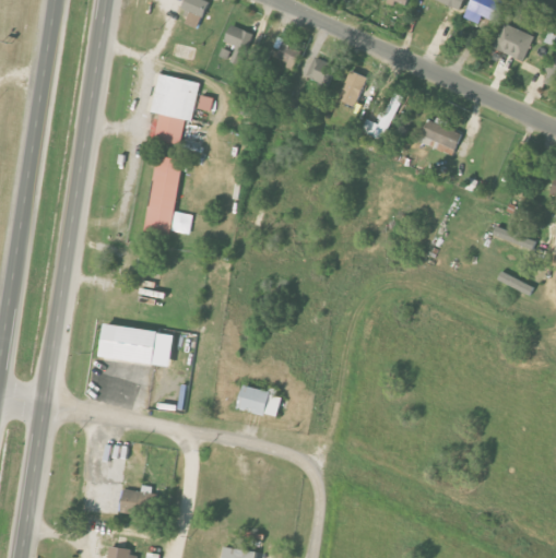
[(185,0),(175,20),(194,28),(208,1),(204,0),(185,0)]
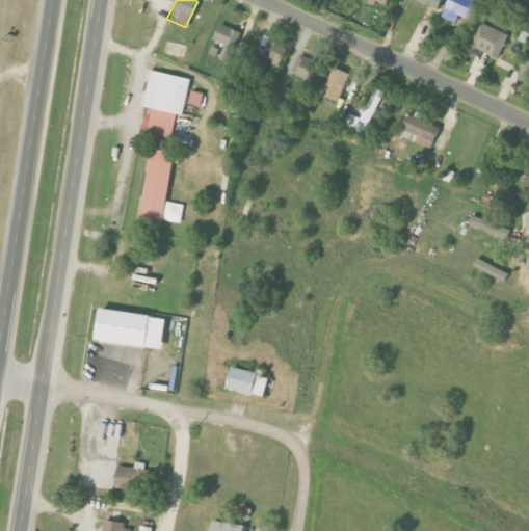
[(416,0),(437,8),(440,0),(416,0)]
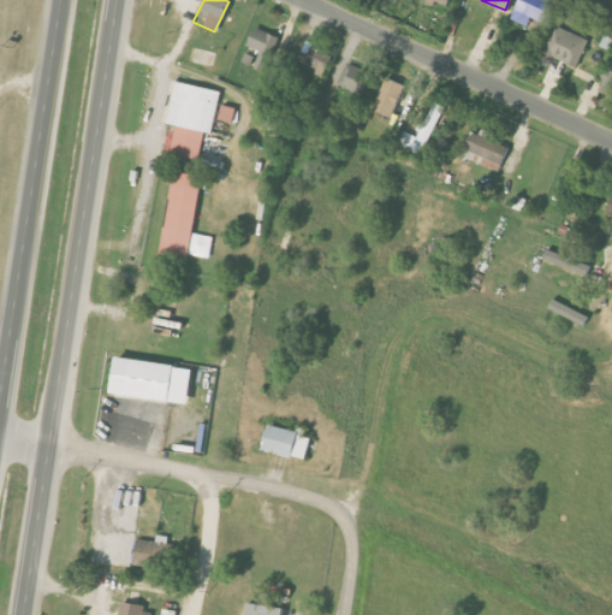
[(554,3),(548,0),(517,0),(509,18),(524,25),(529,17),(545,24),(554,3)]
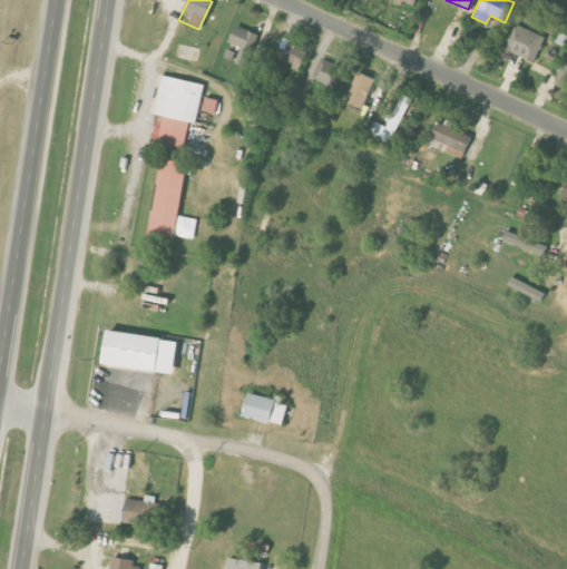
[(543,37),(511,22),(500,48),(531,61),(543,37)]
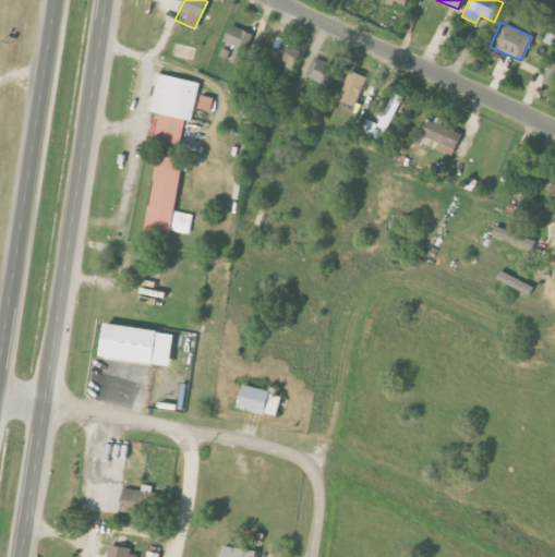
[(228,60),(237,63),(250,33),(229,24),(222,40),(234,46),(228,60)]
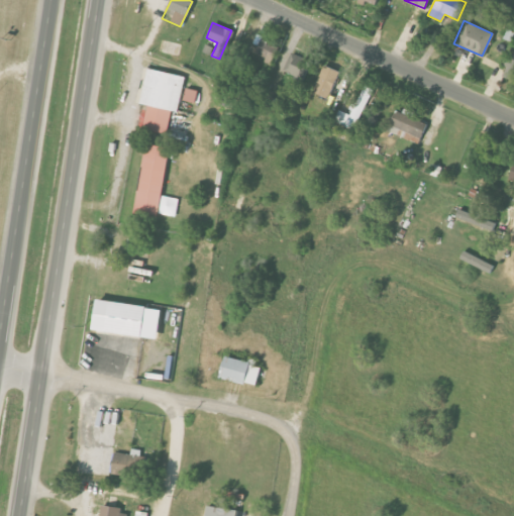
[(501,76),(509,80),(513,70),(513,48),(512,54),(507,50),(501,65),(505,67),(501,76)]
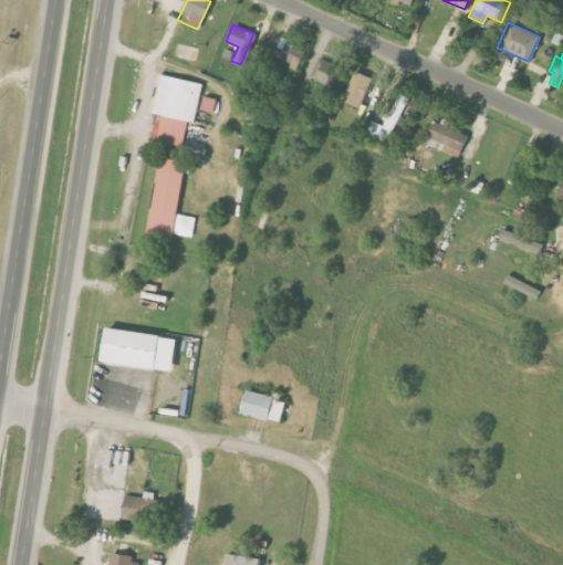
[(309,76),(330,85),(339,65),(316,56),(309,76)]
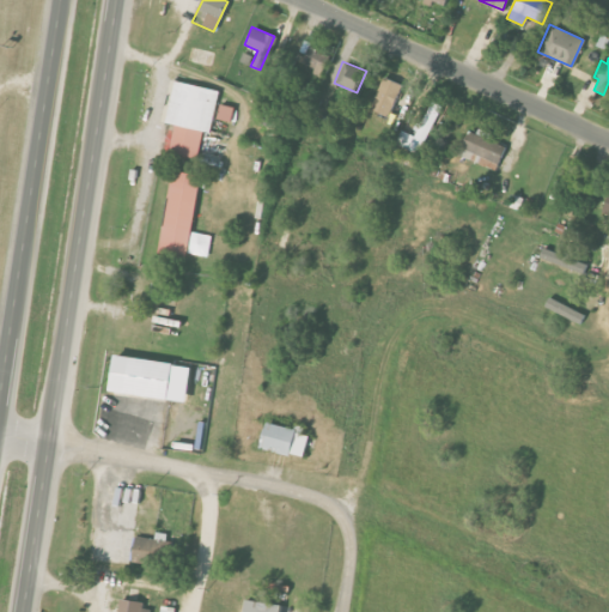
[(217,90),(169,80),(160,122),(174,125),(168,152),(195,158),(201,132),(208,133),(217,90)]
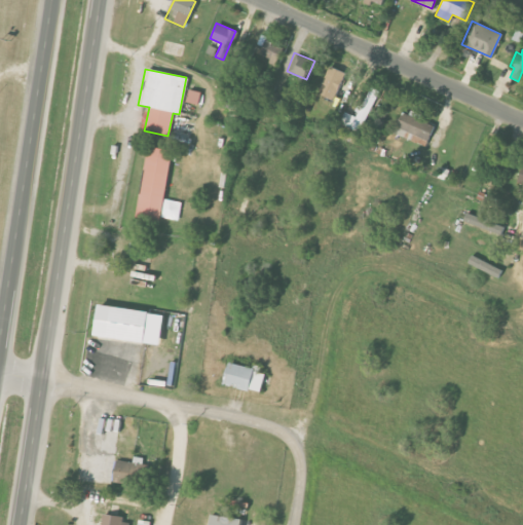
[(342,111),(337,123),(360,133),(377,89),(369,86),(356,116),(342,111)]
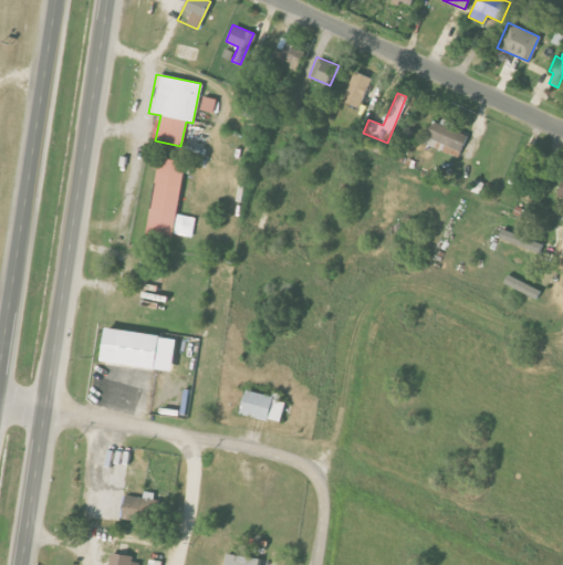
[(211,113),(215,98),(202,96),(199,110),(211,113)]
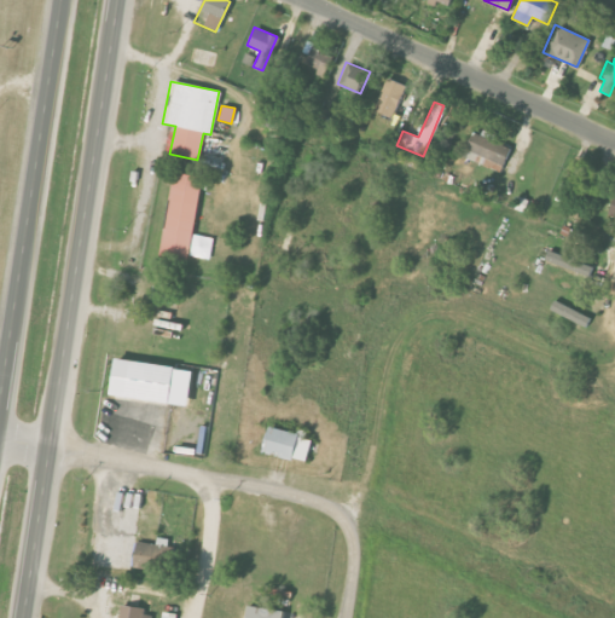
[(158,258),(187,261),(201,177),(172,172),(158,258)]
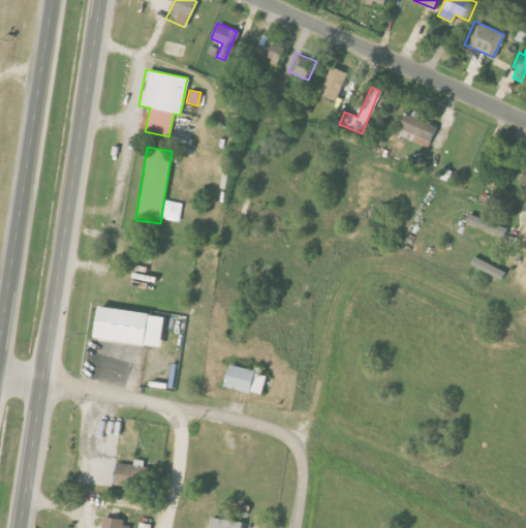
[(465,224),(496,231),(498,223),(467,216),(465,224)]
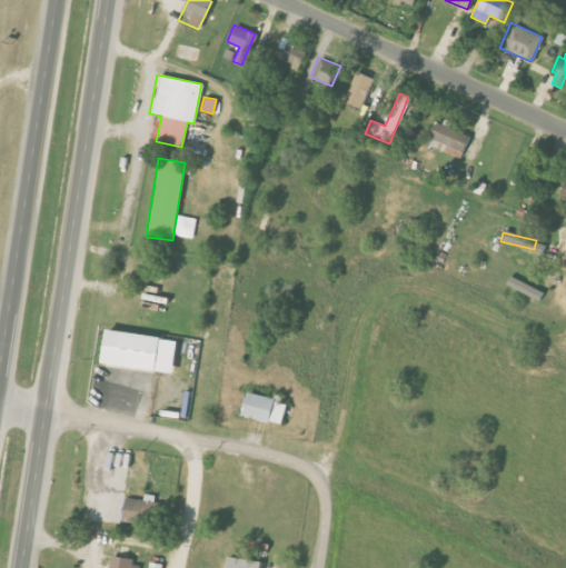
[(176,339),(106,330),(101,365),(172,372),(176,339)]
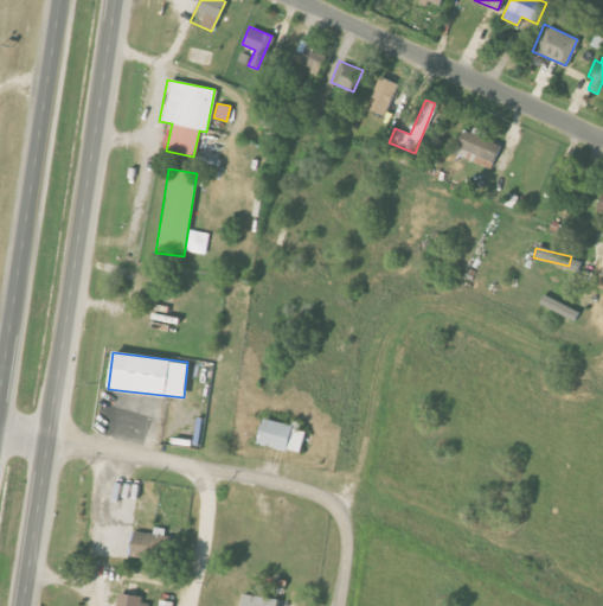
[(305,431),(263,419),(256,442),(299,454),(305,431)]
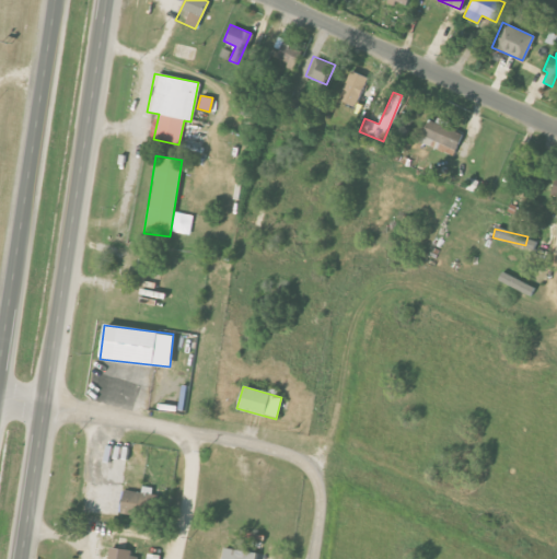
[(122,489),(119,513),(148,515),(151,487),(141,486),(140,491),(122,489)]
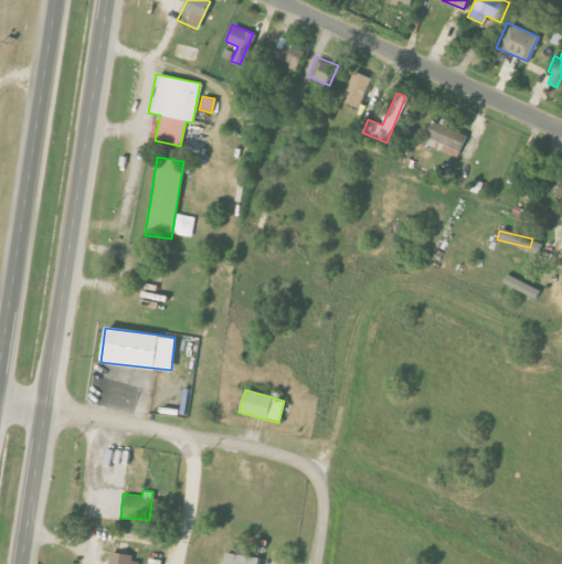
[(108,563),(129,563),(129,553),(108,552),(108,563)]
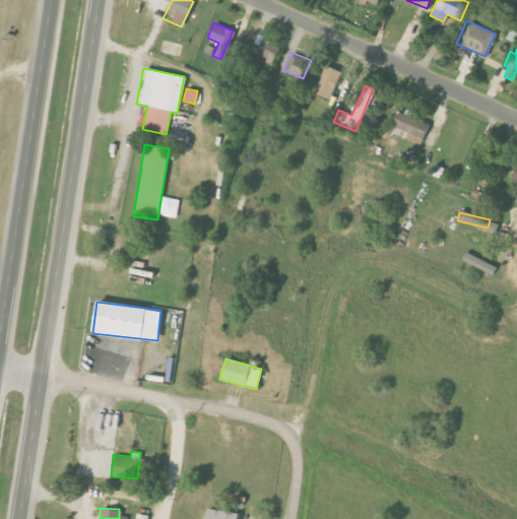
[(206,518),(230,518),(237,518),(237,511),(206,510),(206,518)]
